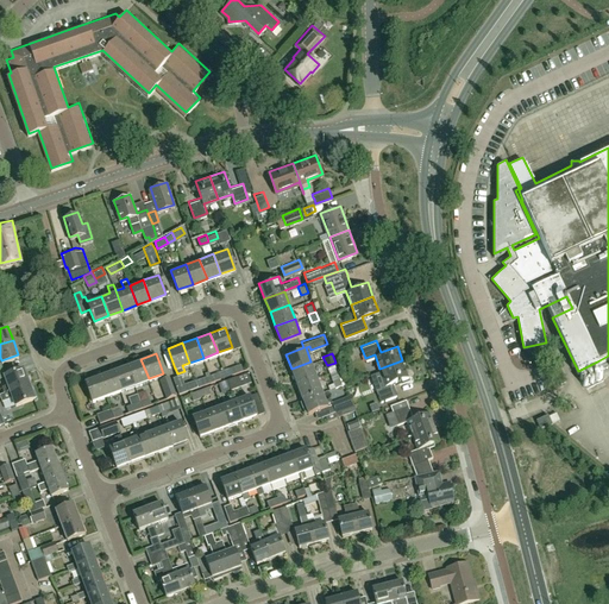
[(135,383),(149,378),(140,359),(127,364),(135,383)]
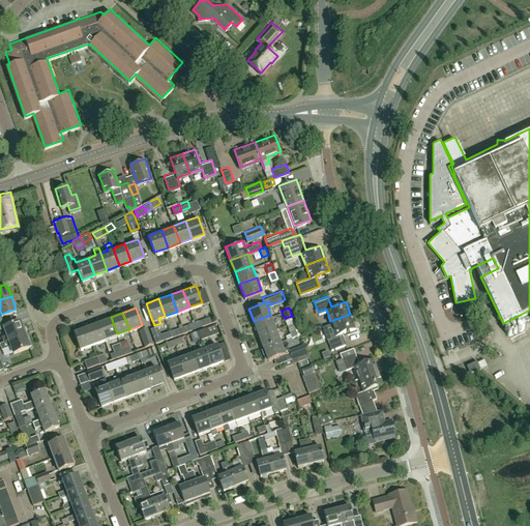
[(330,321),(322,324),(331,347),(345,343),(341,331),(355,326),(350,314),(330,321)]
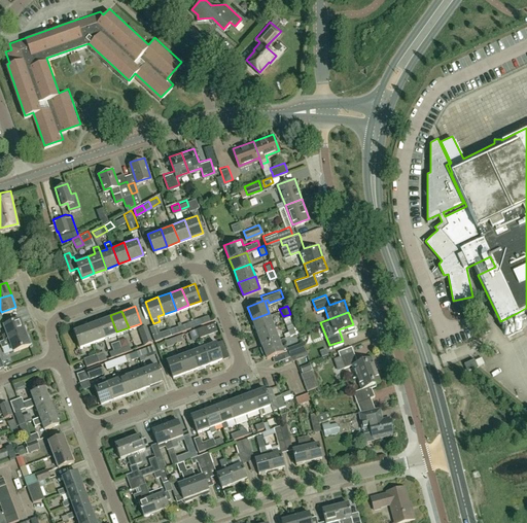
[(192,318),(195,324),(211,318),(209,313),(206,314),(206,313),(192,318)]
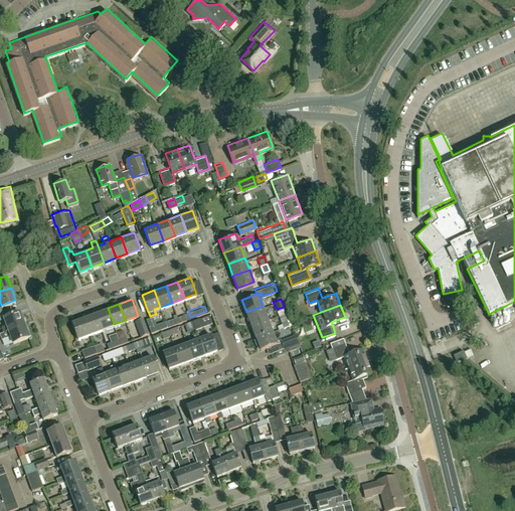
[(250,324),(268,318),(263,306),(246,312),(250,324)]
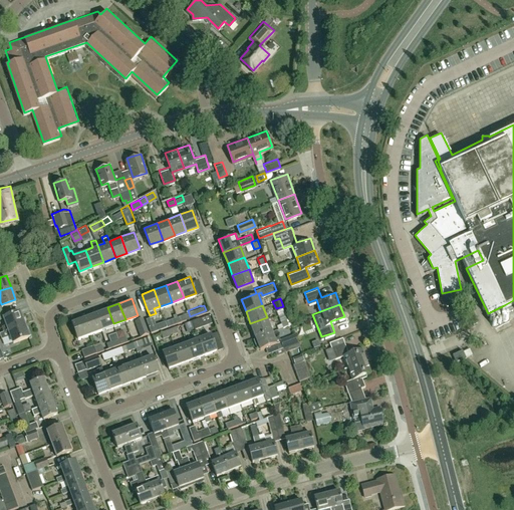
[(101,328),(113,323),(107,307),(95,311),(101,328)]
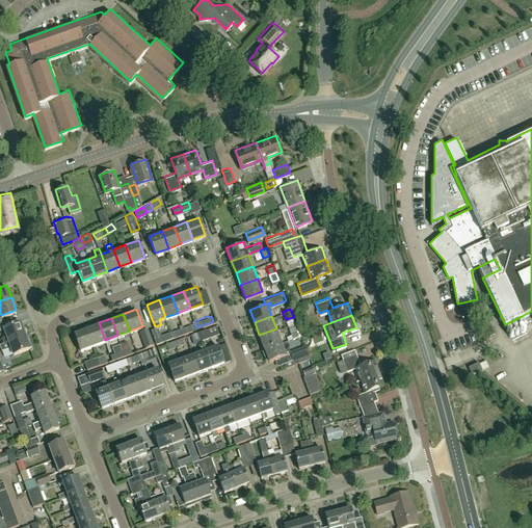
[(0,342),(8,340),(8,339),(25,333),(22,326),(24,326),(22,320),(20,321),(20,320),(3,325),(6,334),(2,335),(3,341),(0,341),(0,342)]
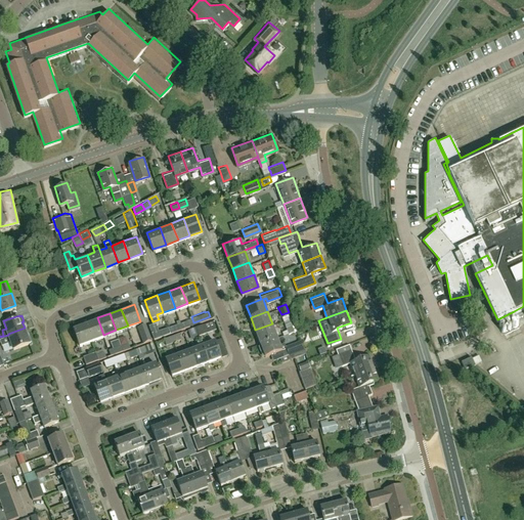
[(182,327),(193,322),(191,316),(180,320),(179,320),(182,327)]
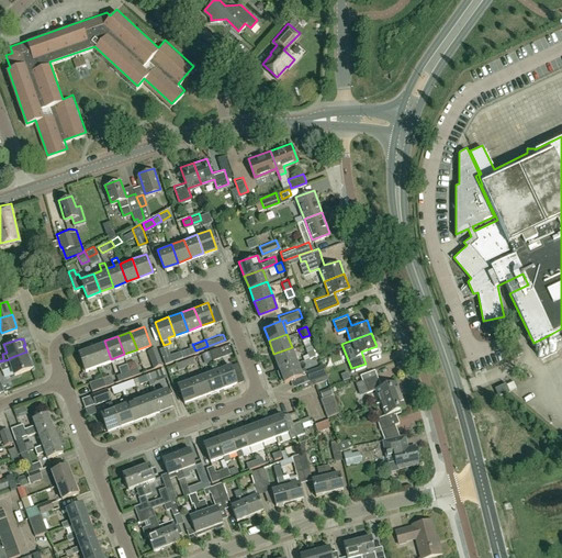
[(98,364),(111,359),(104,341),(91,346),(98,364)]
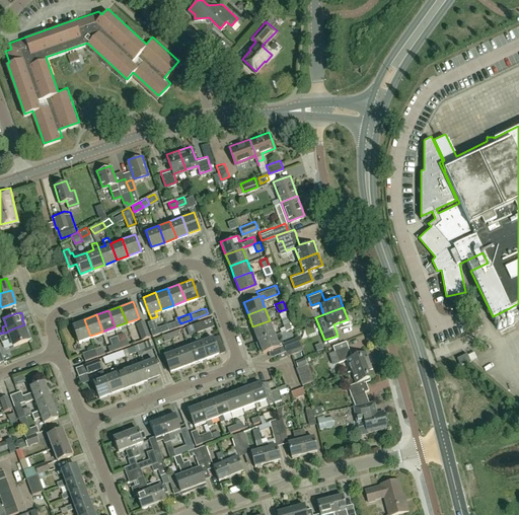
[(193,321),(195,327),(197,326),(198,329),(204,327),(203,324),(204,324),(204,322),(212,319),(211,315),(202,318),(193,321)]
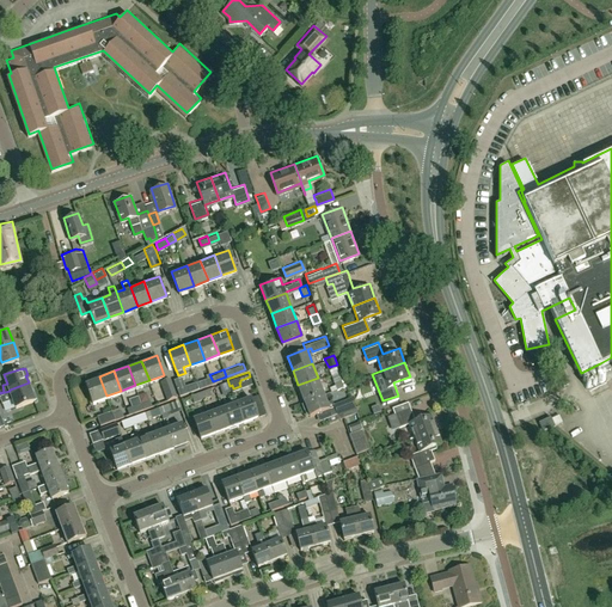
[(185,384),(182,374),(178,375),(173,376),(179,393),(189,390),(187,384),(185,384)]
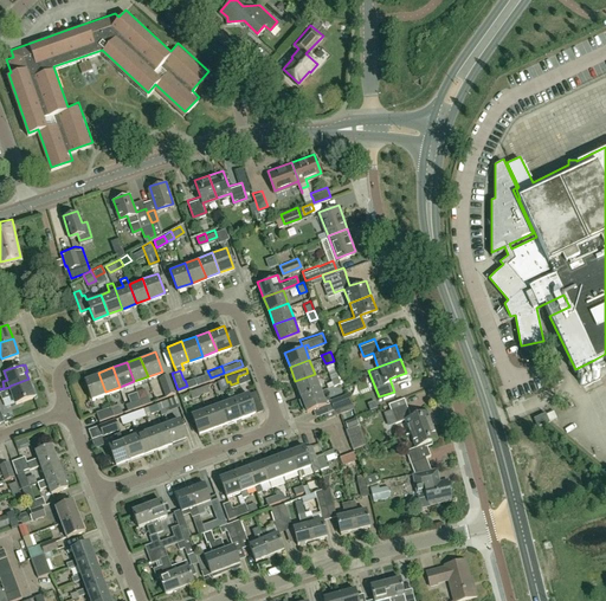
[(207,370),(194,375),(197,382),(211,377),(207,370)]
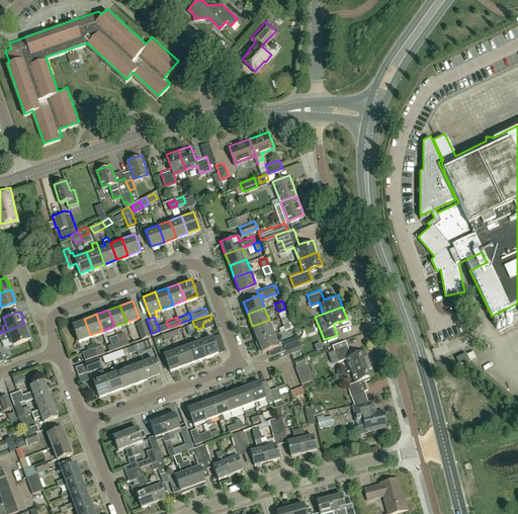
[(142,337),(150,334),(144,318),(136,321),(142,337)]
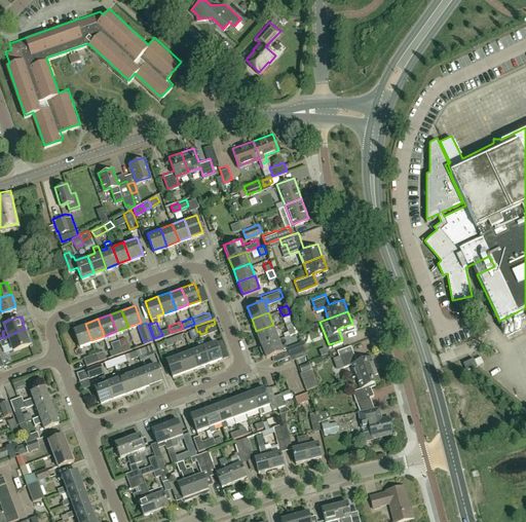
[(79,345),(91,340),(85,324),(73,328),(79,345)]
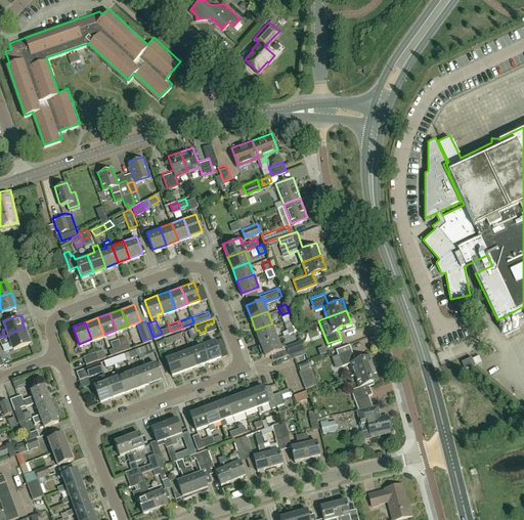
[(292,322),(286,325),(289,332),(295,330),(292,322)]
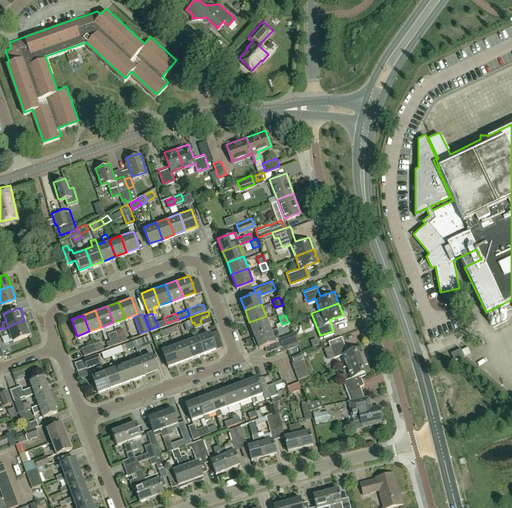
[(254,333),(270,327),(266,316),(249,322),(254,333)]
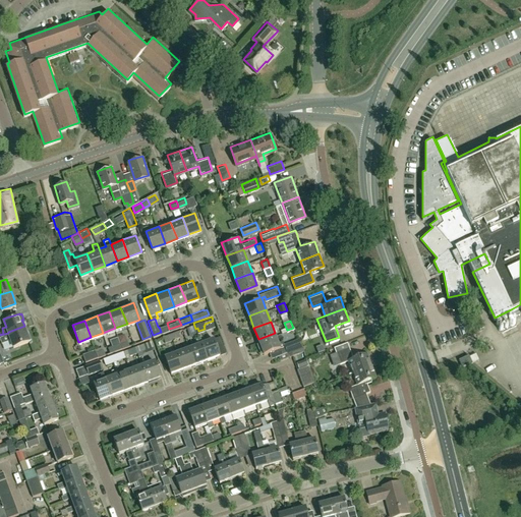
[(193,323),(187,326),(189,331),(195,329),(193,323)]
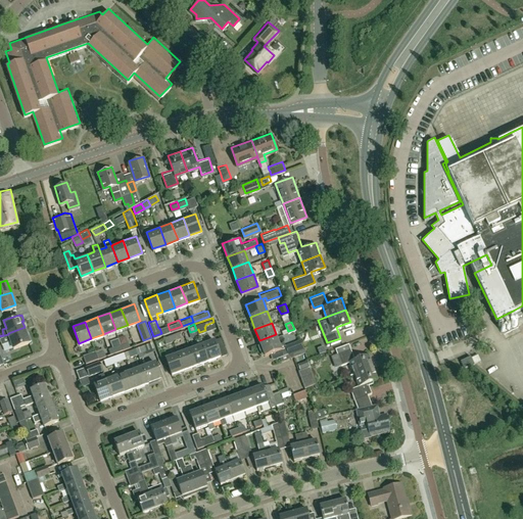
[(31,337),(29,332),(27,333),(25,327),(8,333),(8,334),(0,336),(0,338),(1,342),(10,338),(12,345),(29,340),(29,338),(31,337)]
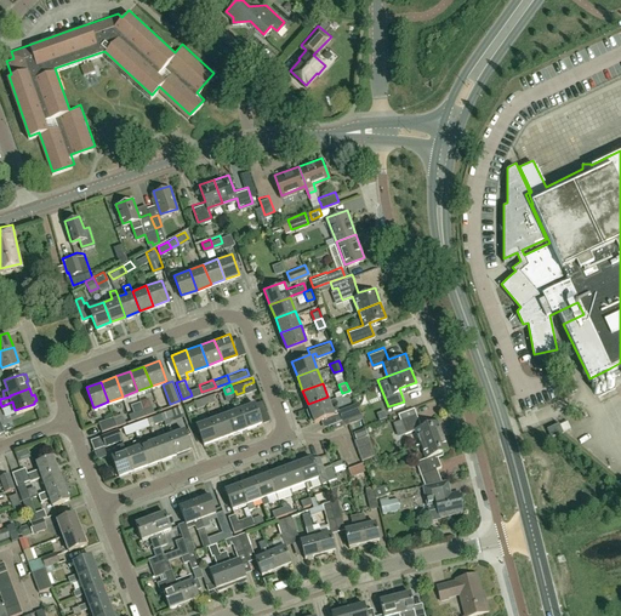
[(203,395),(205,403),(215,399),(212,392),(203,395)]
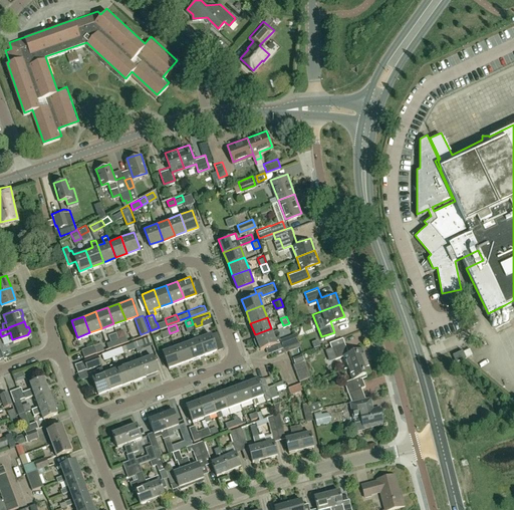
[(163,335),(170,333),(168,327),(161,329),(163,335)]
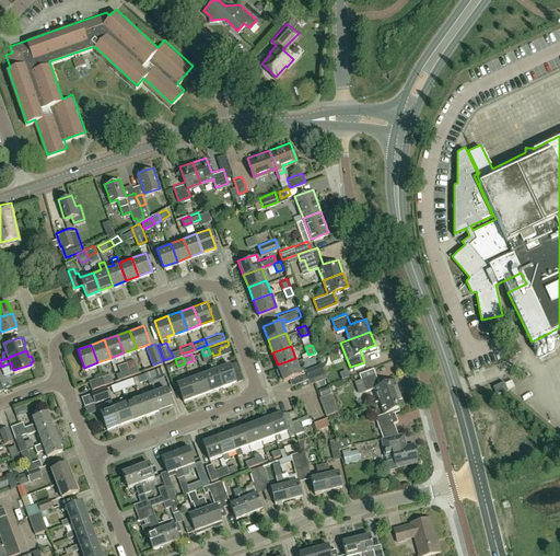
[(295,358),(278,365),(278,366),(277,366),(276,368),(278,372),(279,373),(280,373),(282,379),(305,370),(308,378),(325,371),(322,361),(305,368),(303,363),(299,366),(295,358)]
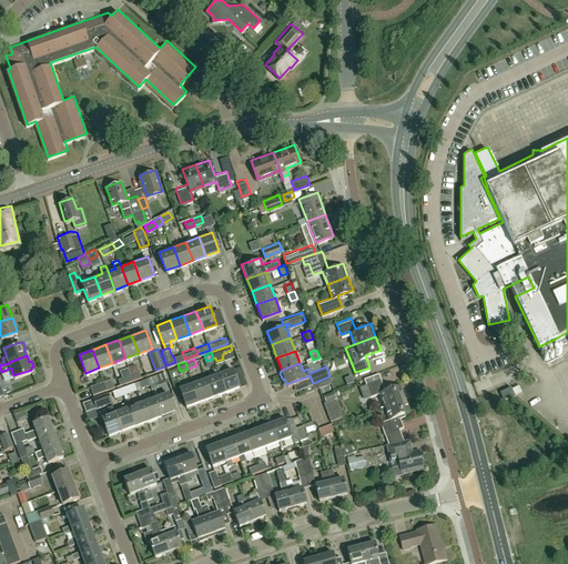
[(219,372),(225,391),(239,385),(232,368),(219,372)]
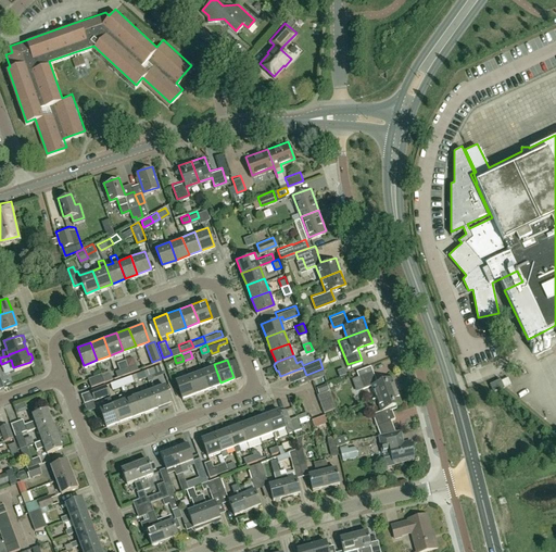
[(127,364),(129,369),(138,366),(136,361),(128,364),(127,364)]
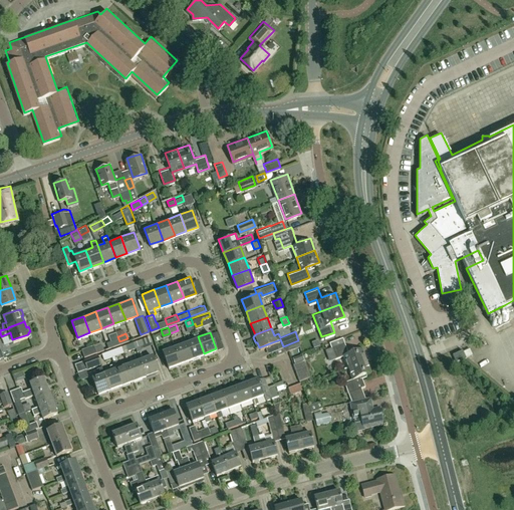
[(133,340),(135,345),(152,339),(150,333),(133,340)]
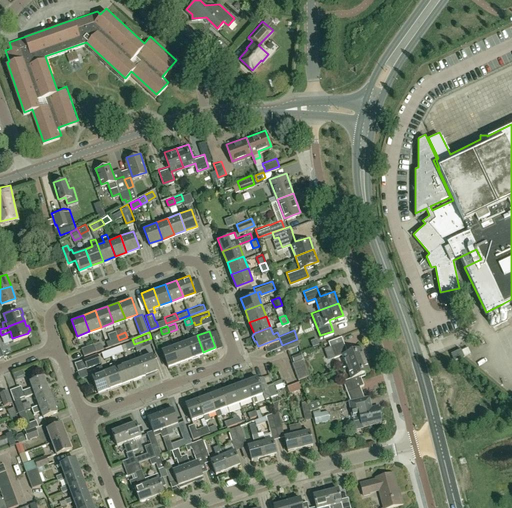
[(119,340),(117,335),(106,339),(108,344),(119,340)]
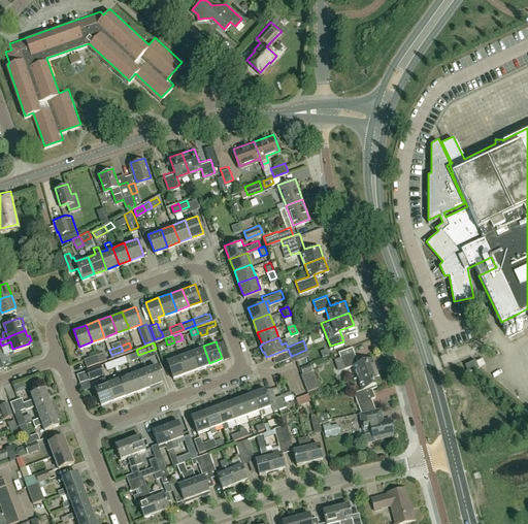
[(197,367),(209,363),(203,346),(191,350),(197,367)]
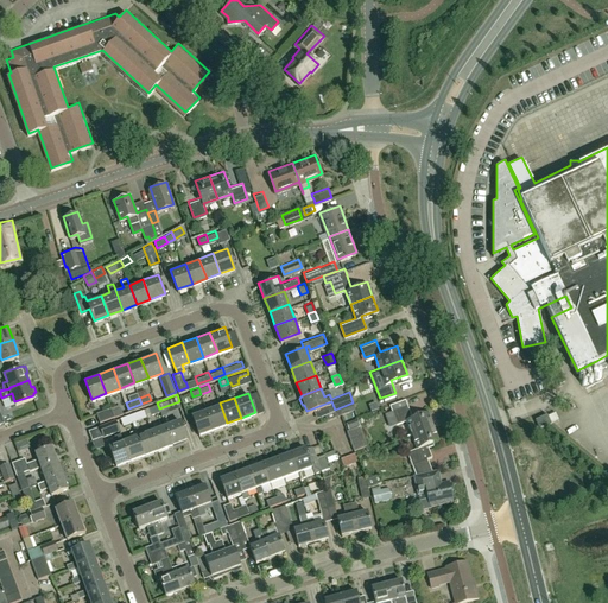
[(145,414),(159,408),(157,402),(143,407),(145,414)]
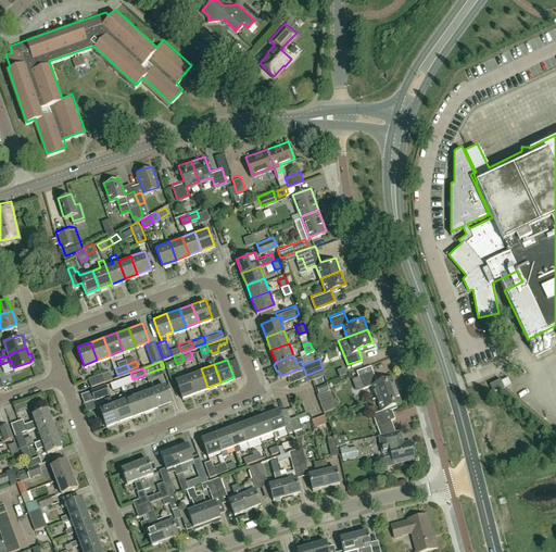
[(194,391),(207,387),(201,368),(188,374),(194,391)]
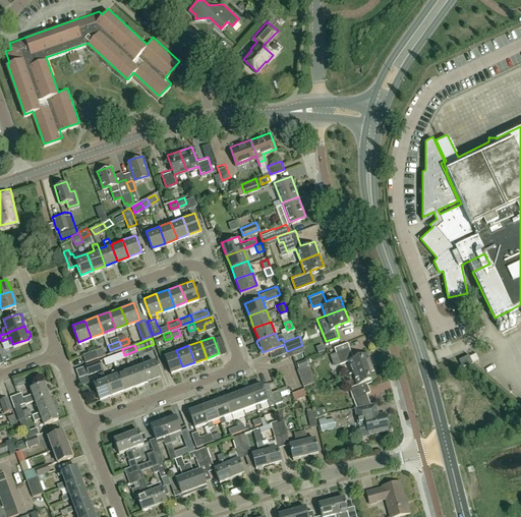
[(352,369),(371,362),(367,350),(354,355),(350,345),(336,350),(339,360),(348,357),(352,369)]
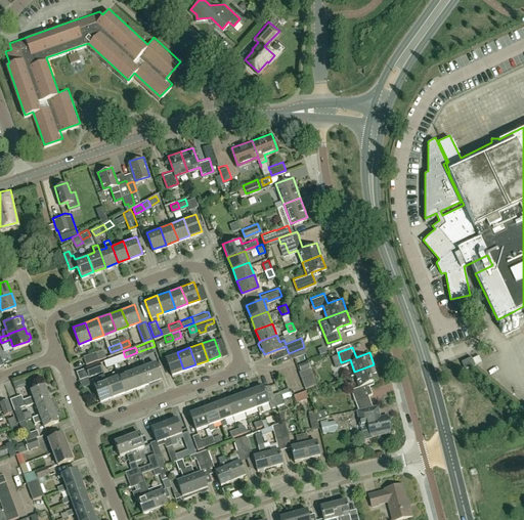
[(98,356),(96,351),(95,349),(83,353),(86,361),(98,356)]
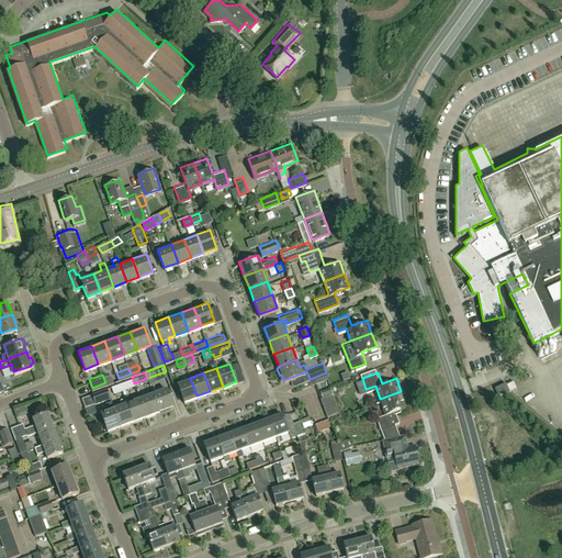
[(121,388),(134,383),(132,377),(119,381),(121,388)]
